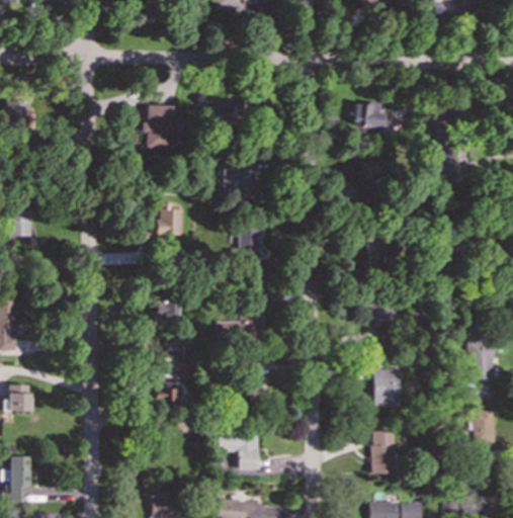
[(216,0),(217,10),(245,9),(244,0),(216,0)]
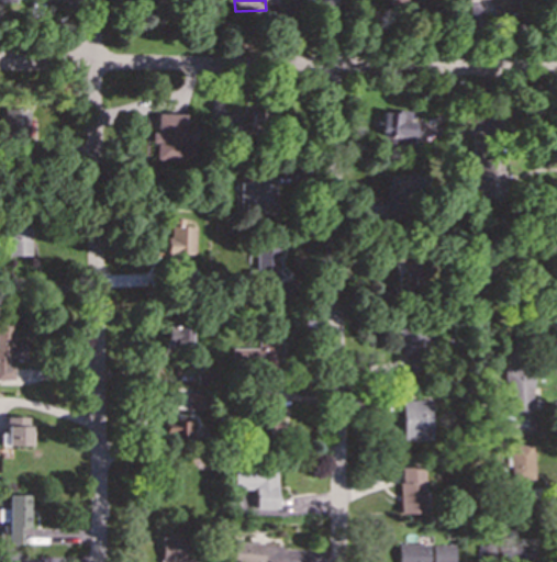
[(394,0),(396,9),(430,8),(429,0),(394,0)]
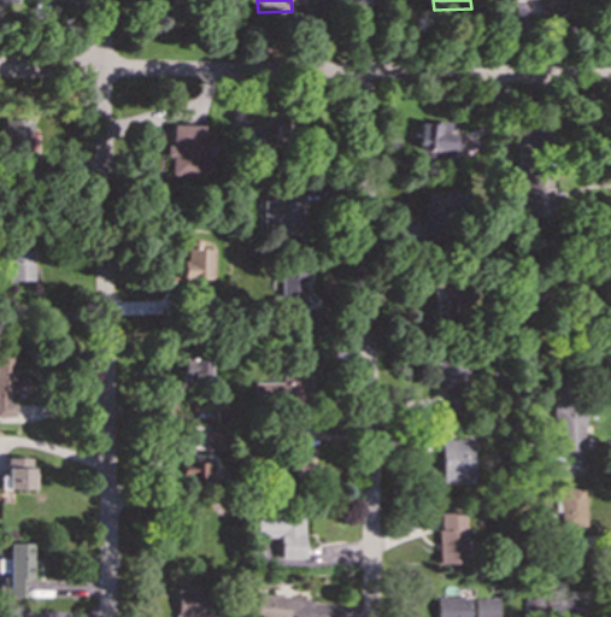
[(546,0),(546,16),(571,16),(571,0),(546,0)]
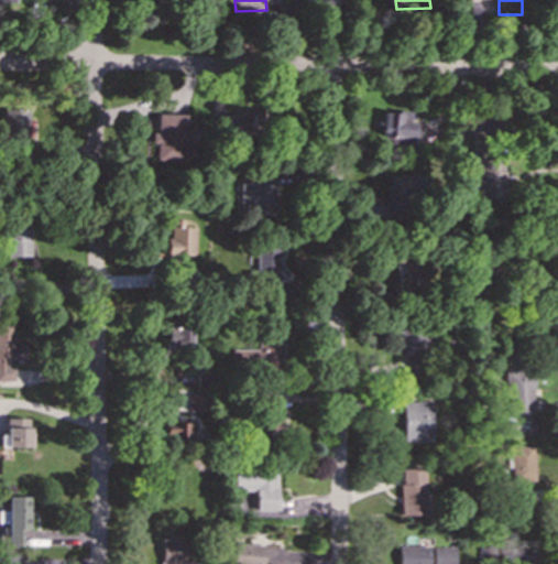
[(419,122),(406,122),(405,111),(384,111),(385,139),(419,138),(419,122)]
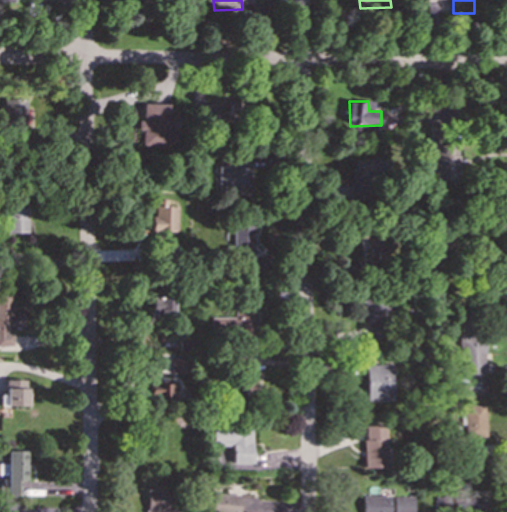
[(146,146),(178,147),(180,105),(147,104),(146,120),(142,120),(141,130),(146,130),(146,146)]
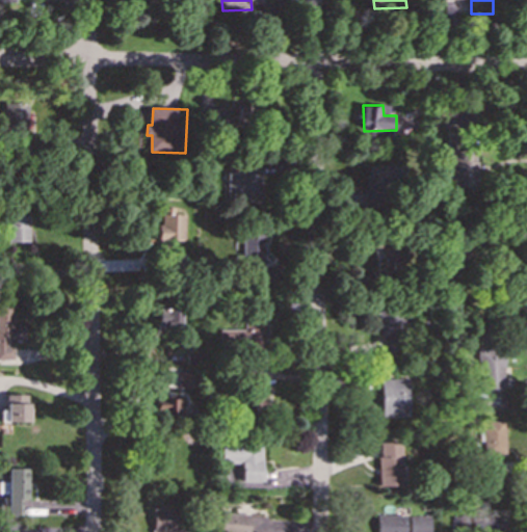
[(238,109),(221,109),(221,125),(237,126),(238,109)]
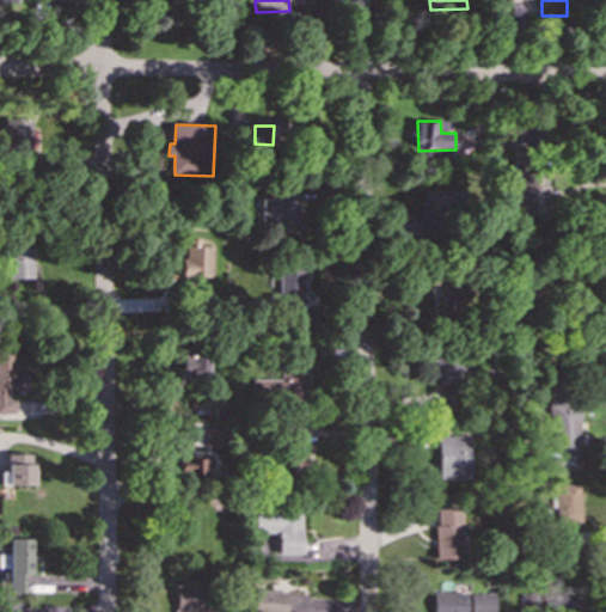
[(520,215),(551,215),(552,169),(531,169),(531,148),(520,148),(520,215)]
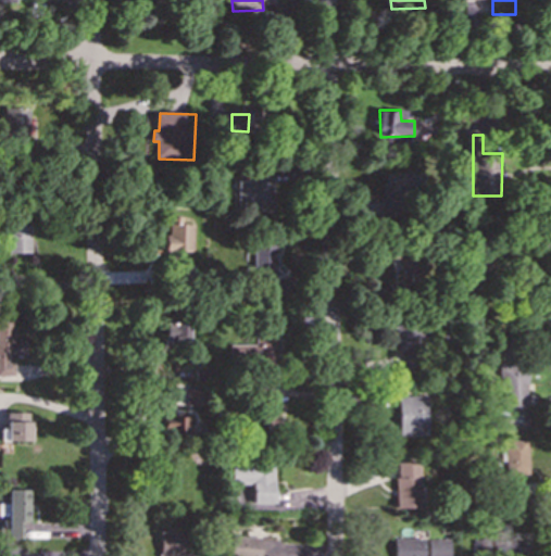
[(279,174),(258,173),(258,181),(241,181),(241,209),(279,210),(279,174)]
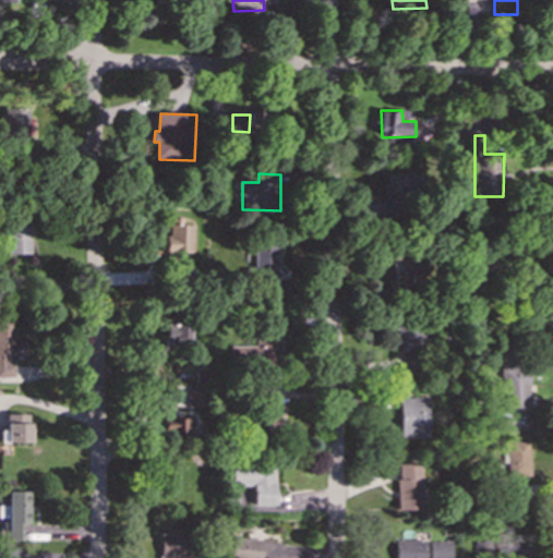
[(389,219),(411,218),(410,198),(429,198),(428,174),(389,174),(389,219)]
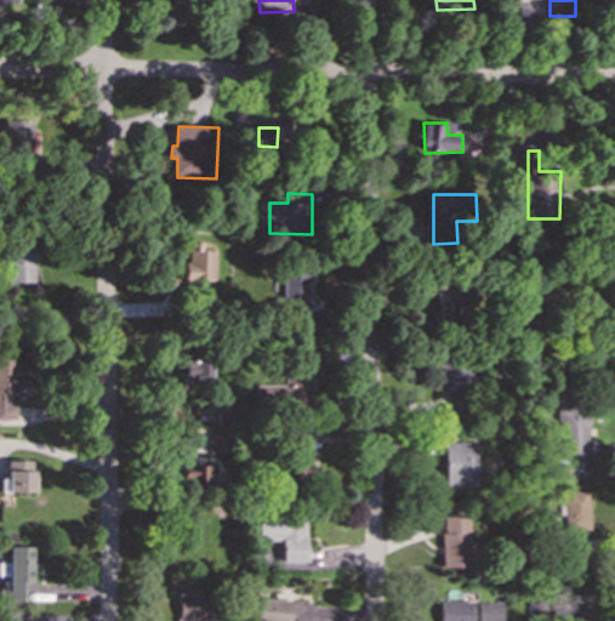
[(189,280),(217,281),(218,250),(206,250),(206,244),(191,243),(189,280)]
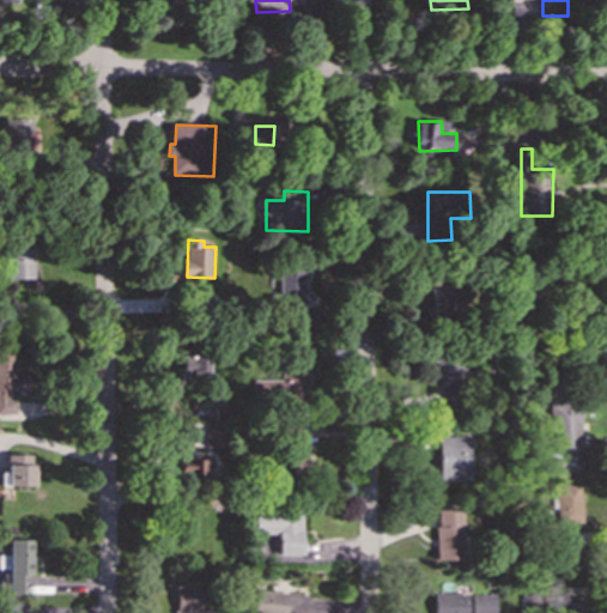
[(37,280),(37,248),(13,248),(13,280),(37,280)]
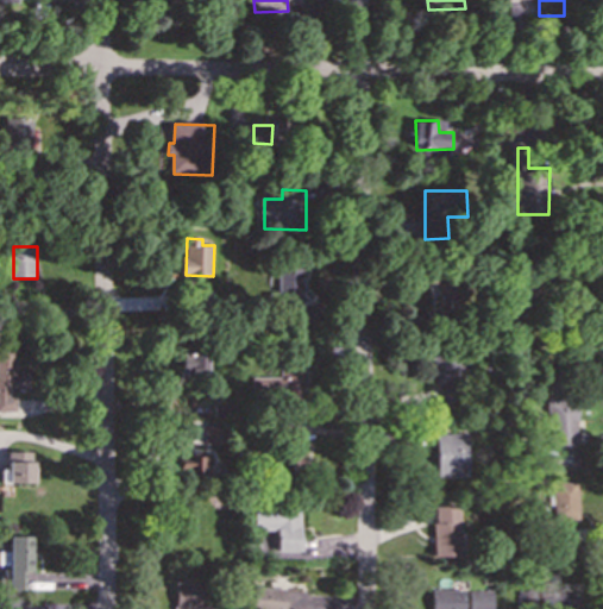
[(307,308),(306,268),(281,269),(282,309),(307,308)]
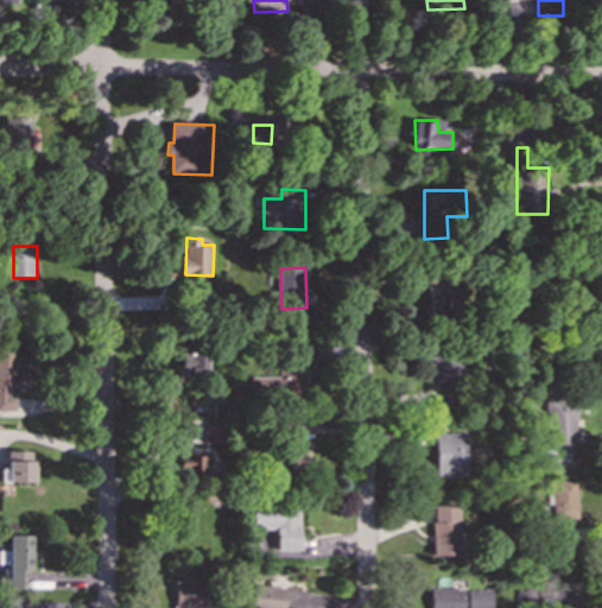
[(435,318),(452,318),(451,287),(424,287),(425,310),(433,309),(435,318)]
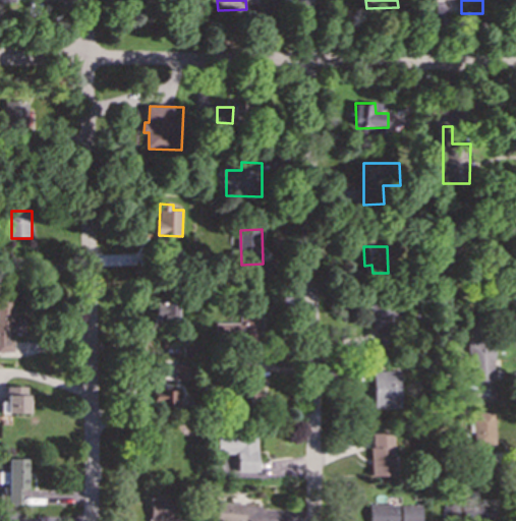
[(168,258),(184,258),(185,248),(168,247),(168,258)]
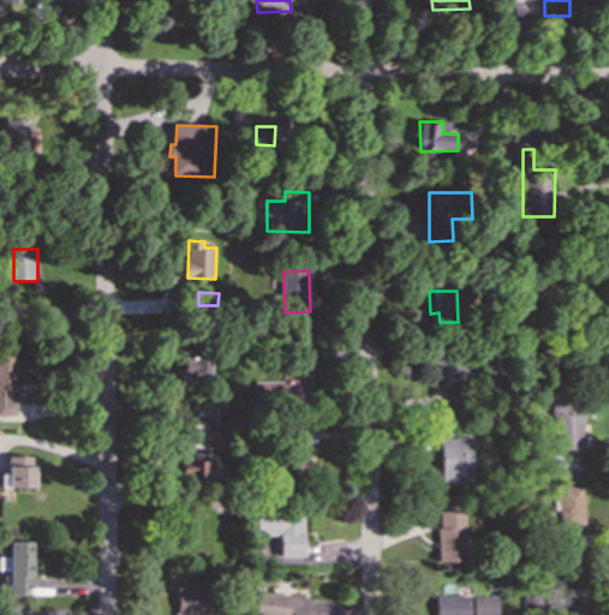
[(19,375),(19,351),(0,351),(0,413),(19,415),(19,395),(35,396),(35,376),(19,375)]
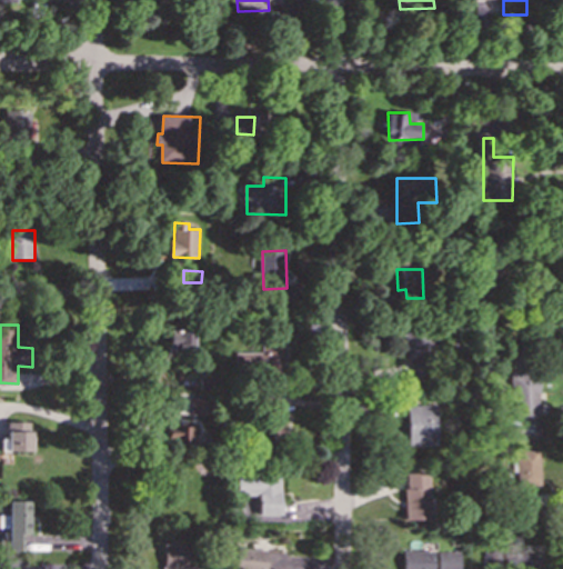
[(174,347),(195,347),(194,328),(174,329),(174,347)]
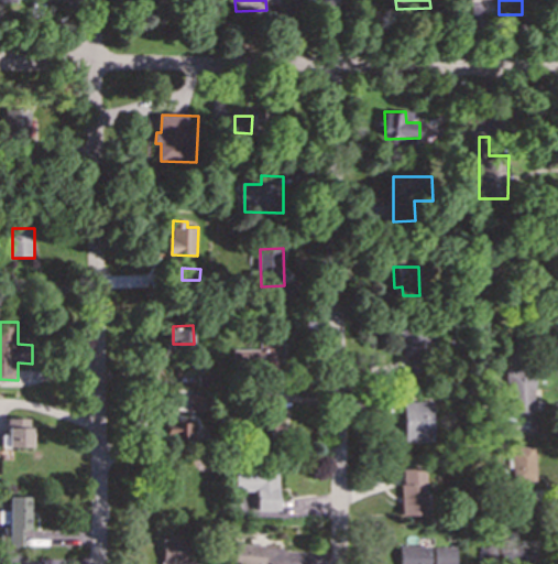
[(404,333),(404,355),(430,354),(429,332),(404,333)]
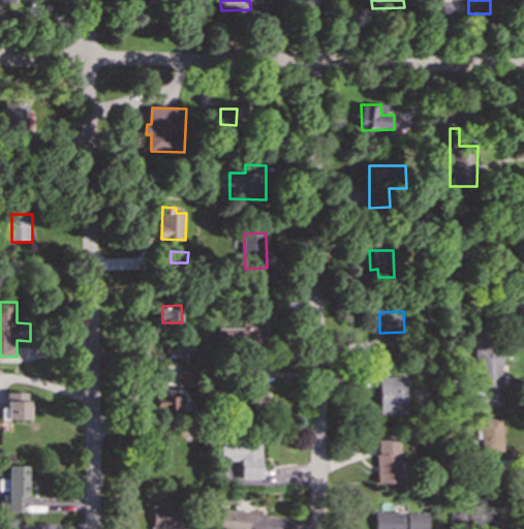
[(268,312),(247,312),(247,328),(222,328),(222,348),(268,348),(268,312)]
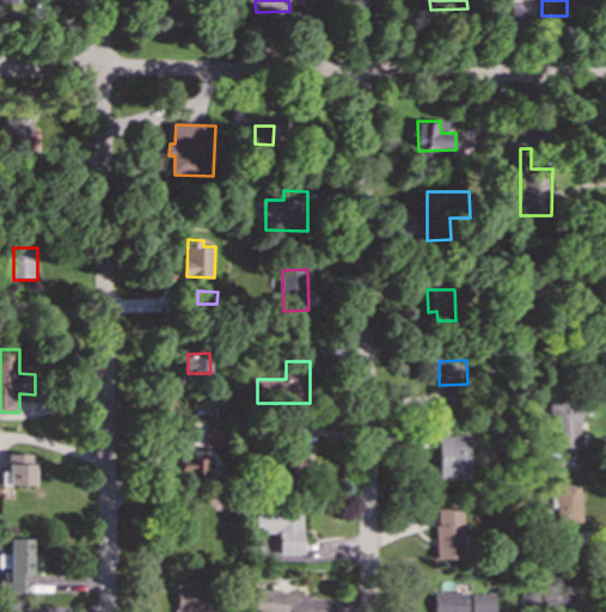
[(554,464),(587,464),(588,422),(583,422),(583,399),(554,399),(554,464)]
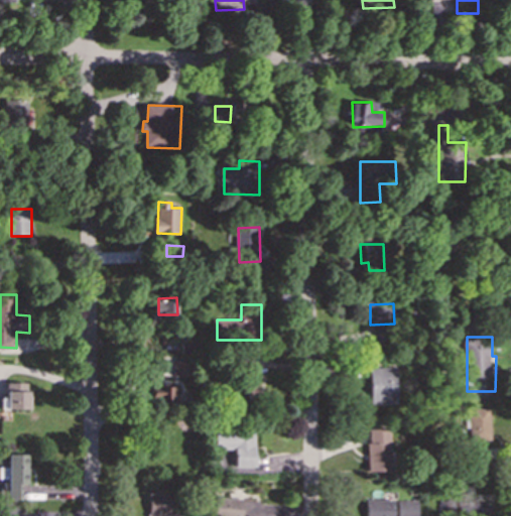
[(239,401),(257,402),(257,356),(240,356),(239,401)]
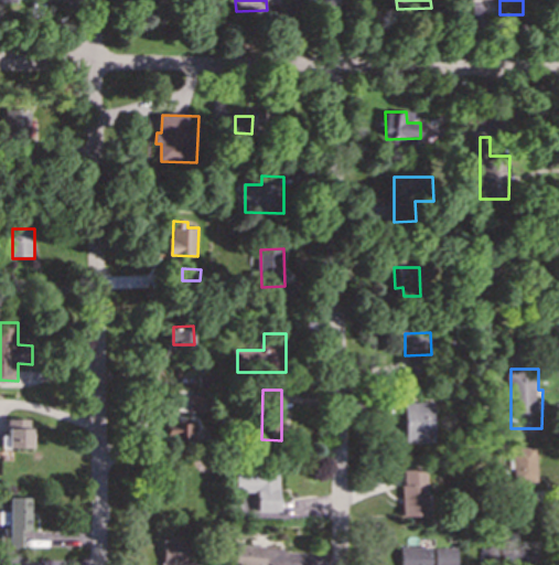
[(202,445),(205,412),(202,411),(203,402),(176,398),(174,423),(173,423),(172,441),(202,445)]
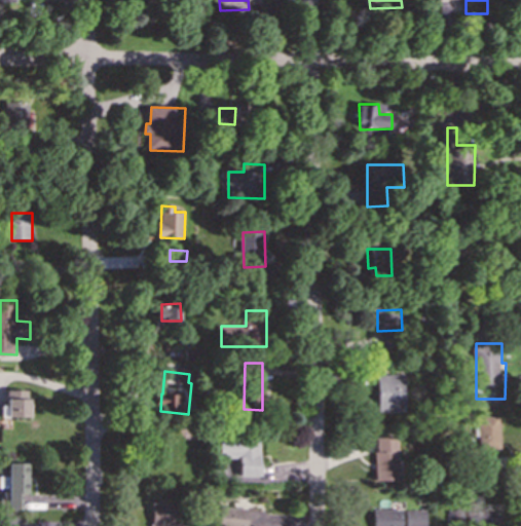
[(406,374),(379,374),(378,415),(405,415),(406,374)]
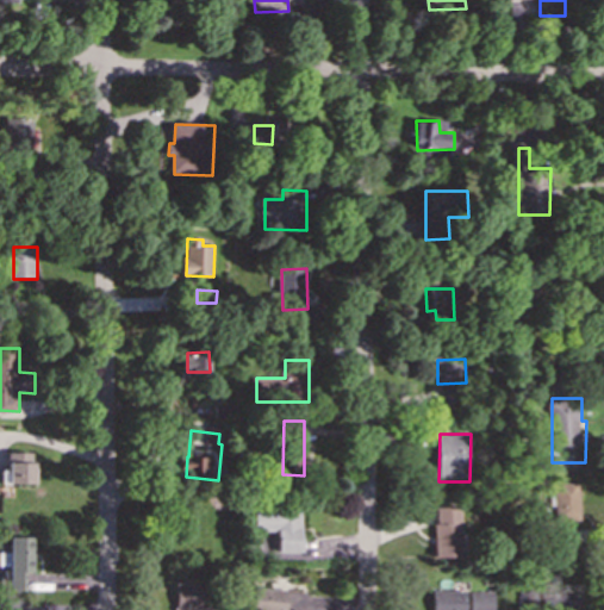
[(36,487),(38,454),(12,453),(11,471),(6,471),(5,486),(36,487)]
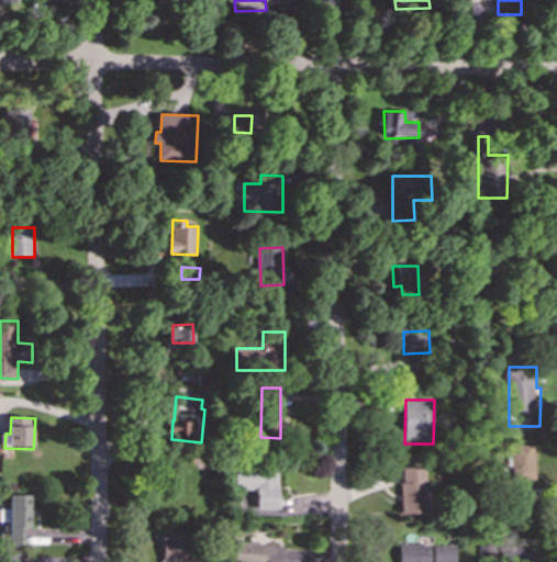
[(537,445),(514,446),(515,482),(538,482),(537,445)]
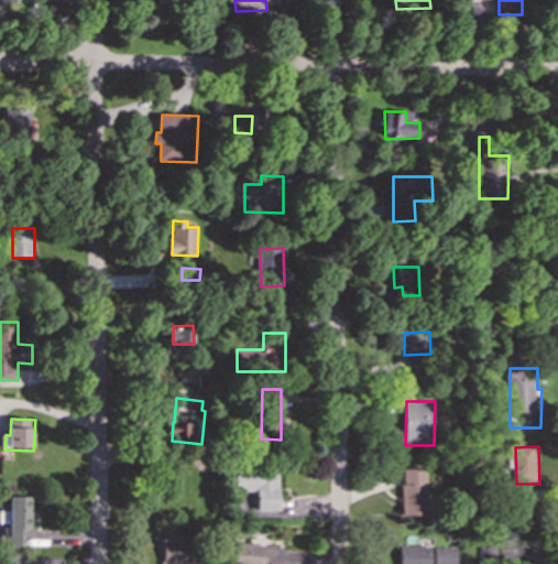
[(405,468),(403,514),(427,516),(428,469),(405,468)]
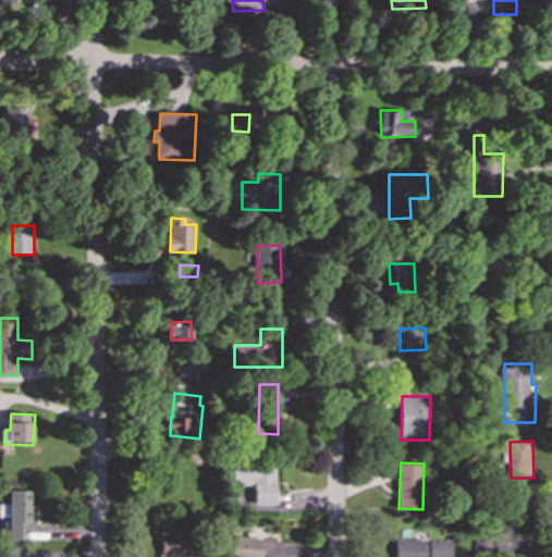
[(256,505),(278,505),(279,465),(236,463),(236,485),(257,485),(256,505)]
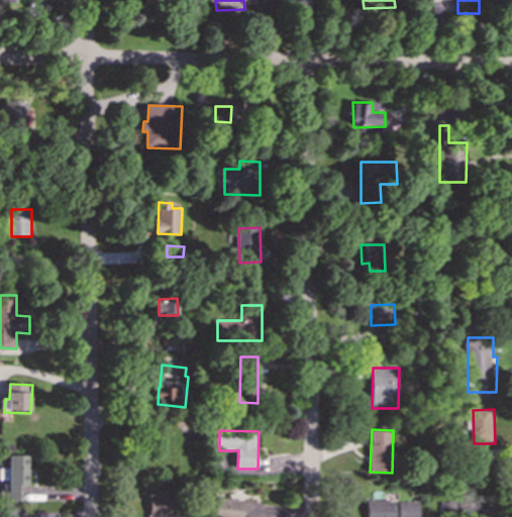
[(23,501),(23,486),(31,487),(32,455),(11,454),(10,501),(23,501)]
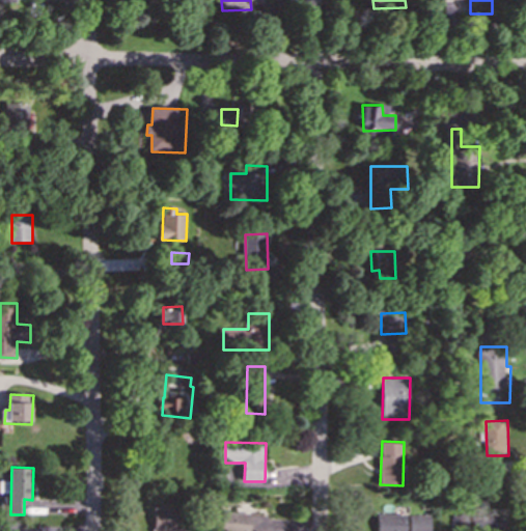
[(178,530),(178,508),(155,508),(155,530),(178,530)]
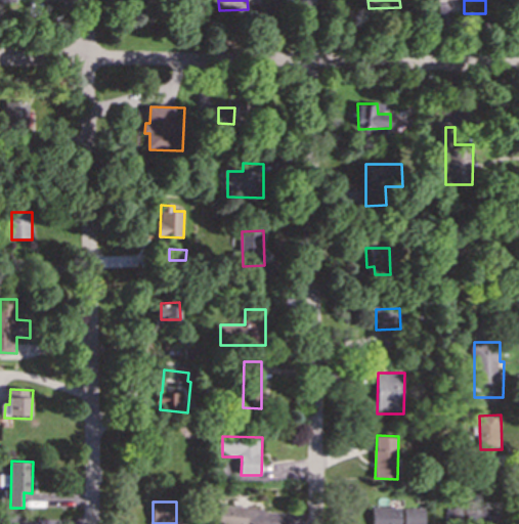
[(503,523),(503,505),(491,505),(492,510),(478,510),(478,523),(503,523)]
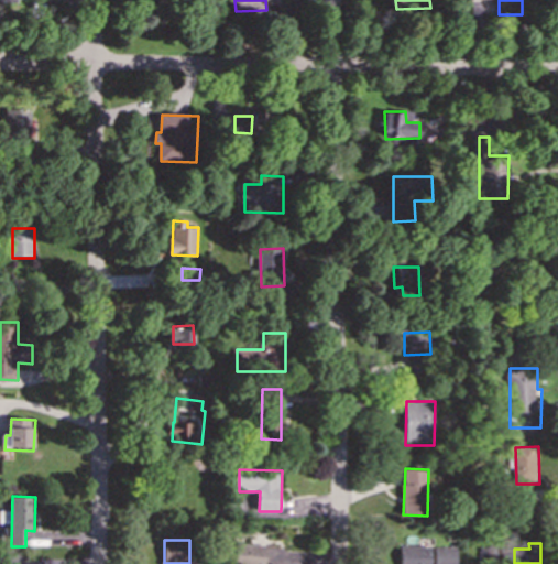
[(267,563),(267,544),(238,545),(239,563),(230,563),(267,563)]
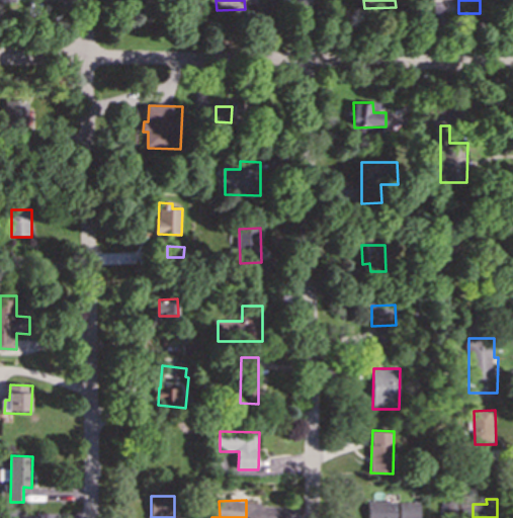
[(399,517),(399,502),(371,501),(370,517),(399,517)]
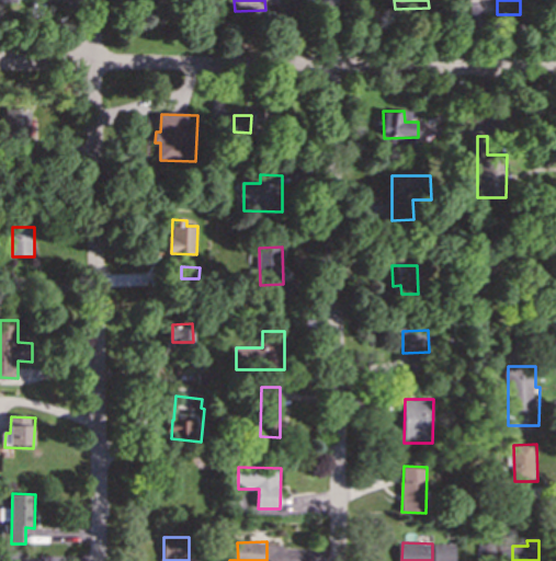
[(437,560),(457,560),(463,560),(463,545),(437,544),(437,560)]
